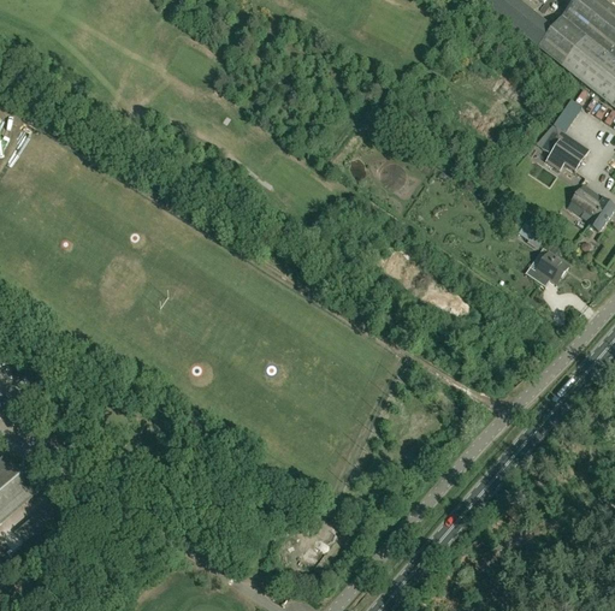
[(572,0),(551,25),(520,0),(480,0),(537,45),(537,43),(614,105),(614,9),(603,0),(572,0)]
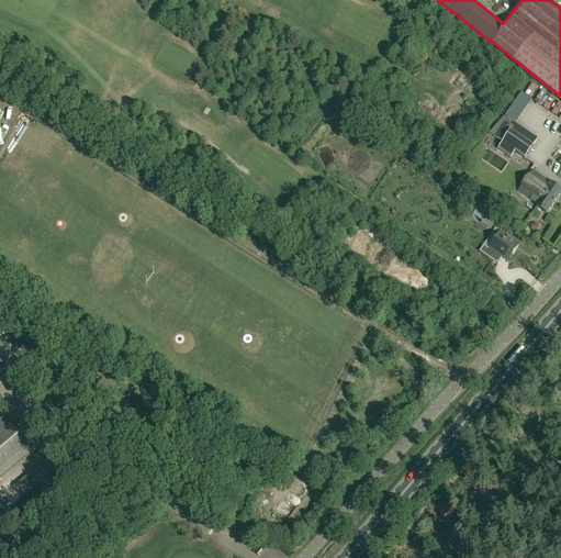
[(560,100),(553,95),(550,100),(560,108),(560,100)]
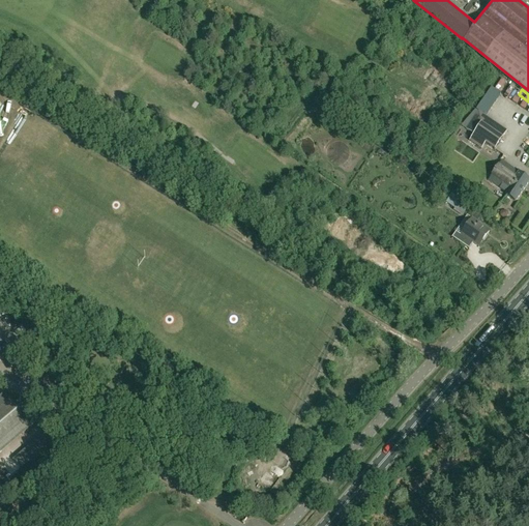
[(493,148),(501,136),(505,129),(477,111),(473,117),(468,125),(466,128),(473,133),(472,134),(493,148)]
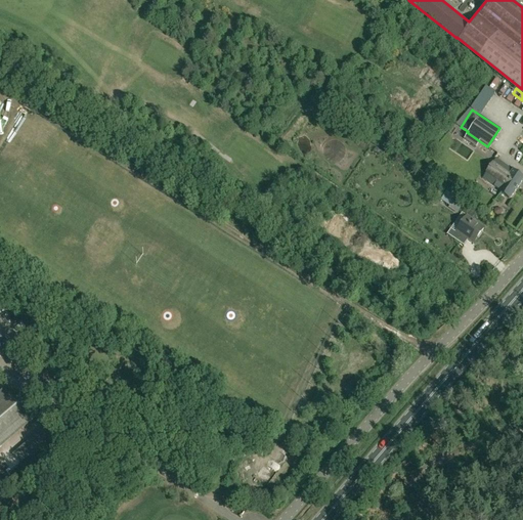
[(509,196),(522,174),(495,155),(482,173),(500,187),(499,188),(509,196)]
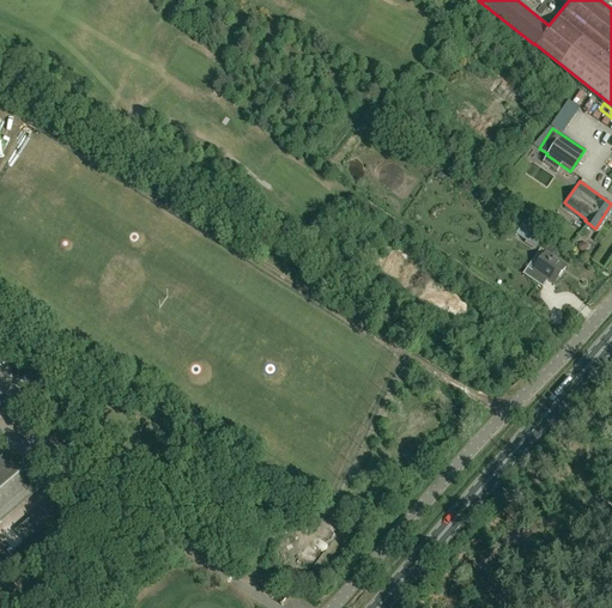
[(533,245),(541,232),(522,219),(515,230),(525,237),(523,238),(533,245)]
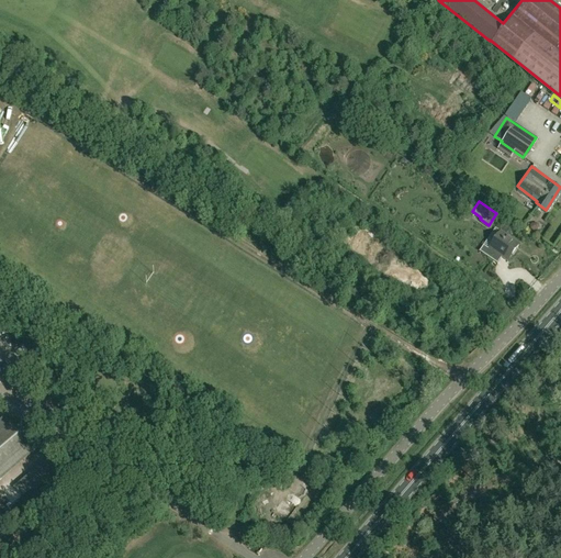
[(506,257),(518,241),(500,229),(487,245),(482,242),(479,248),(496,260),(501,254),(506,257)]
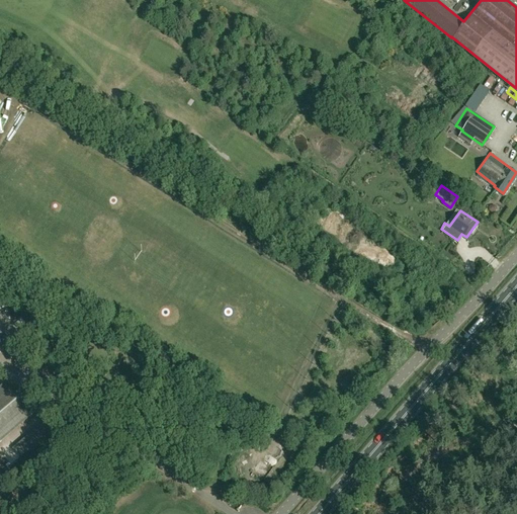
[(4,379),(0,382),(0,437),(31,411),(7,382),(4,379)]
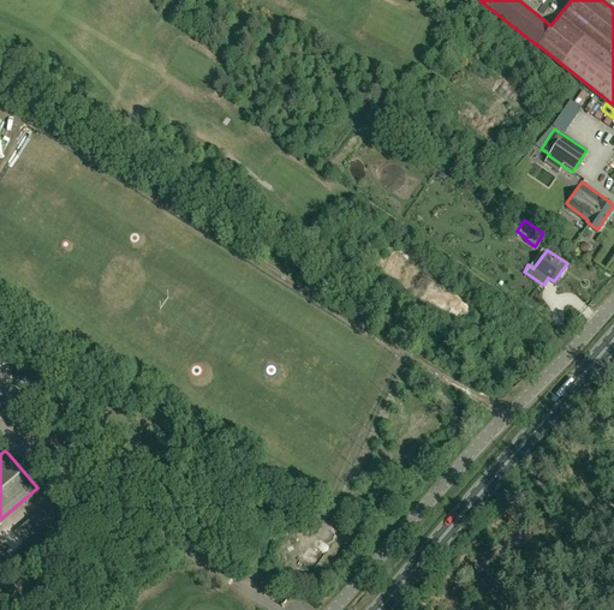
[(24,539),(58,512),(48,501),(16,528),(24,539)]
